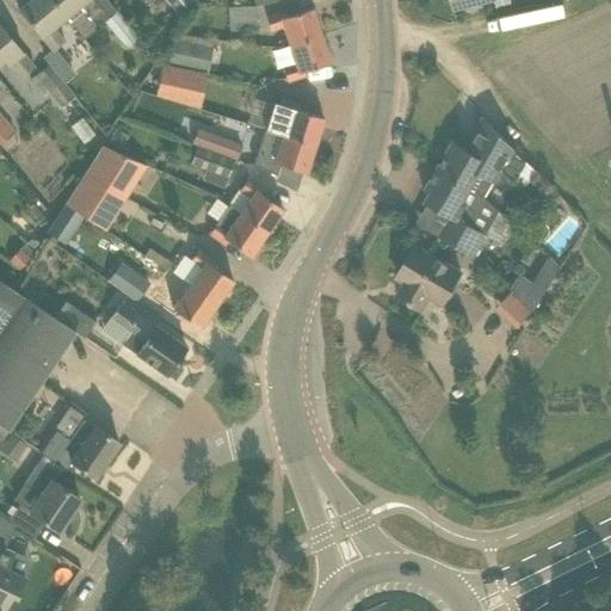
[(50,0),(29,0),(18,10),(53,51),(65,42),(53,28),(66,17),(50,0)]
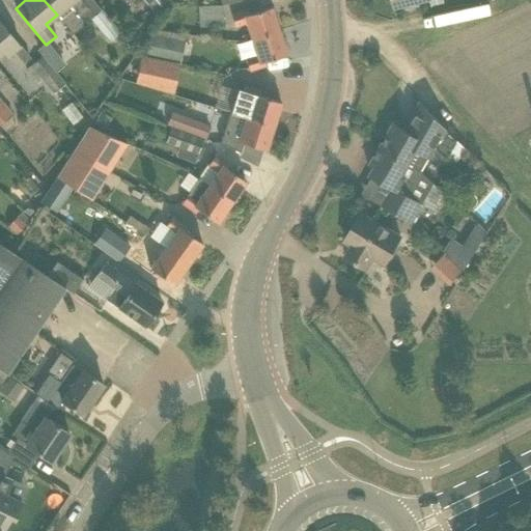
[(44,0),(57,15),(72,34),(82,26),(82,21),(79,18),(88,9),(80,0),(44,0)]
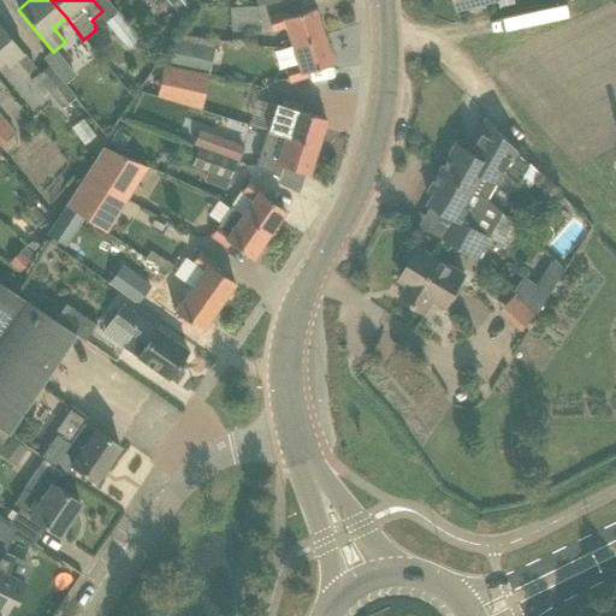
[(455,0),(457,10),(472,6),(473,11),(487,7),(486,3),(495,0),(455,0)]
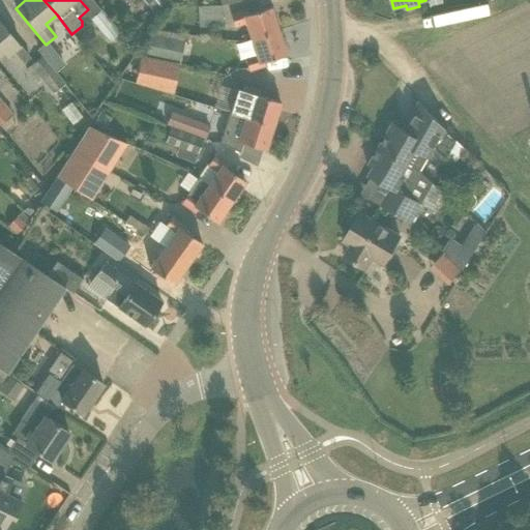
[(199,28),(223,26),(221,5),(198,6),(199,28)]
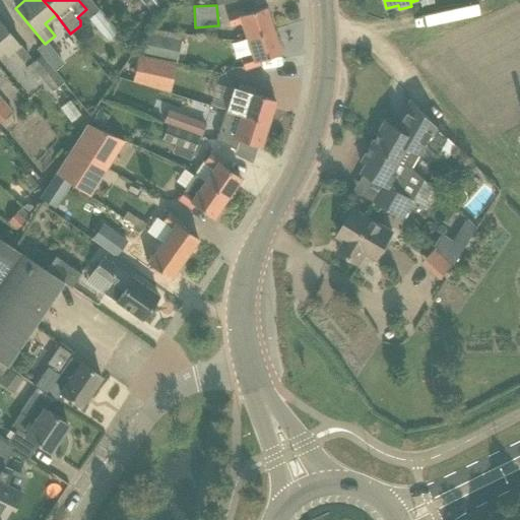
[(243,14),(242,10),(225,14),(230,26),(241,23),(246,39),(272,29),(265,7),(243,14)]
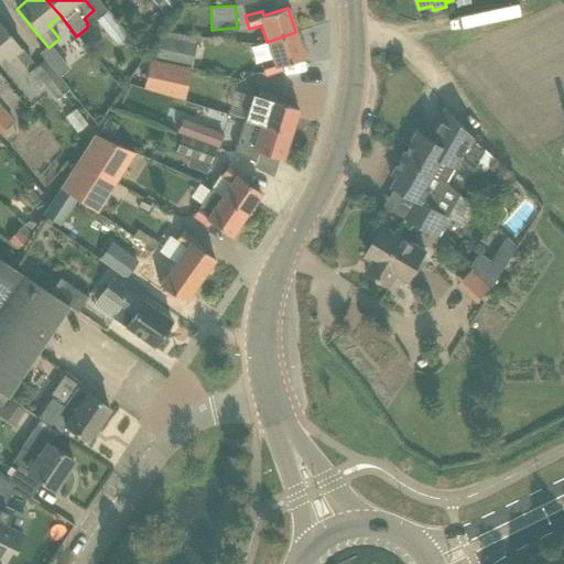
[(108,11),(96,21),(115,44),(127,34),(108,11)]
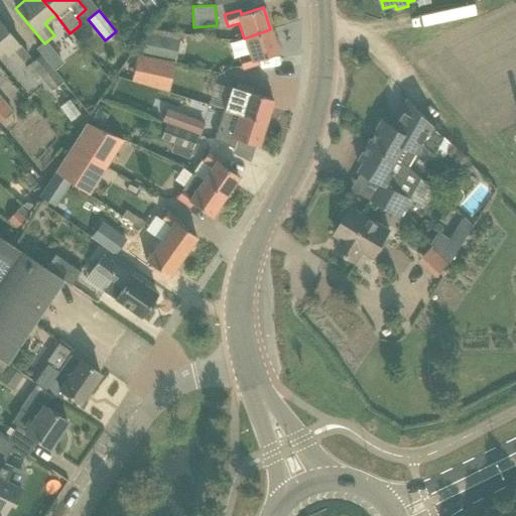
[(0,21),(0,53),(4,51),(17,67),(29,56),(18,44),(19,44),(0,21)]
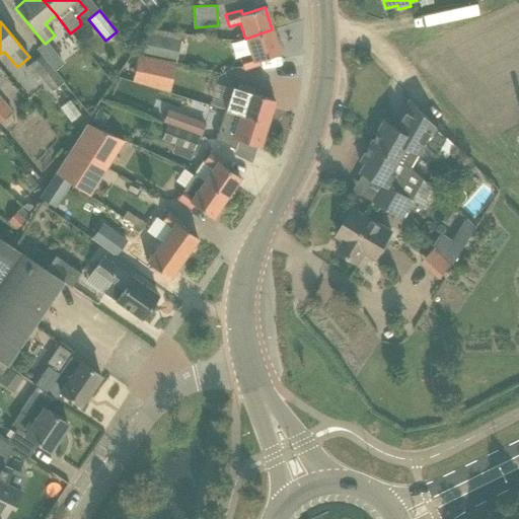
[(142,52),(175,59),(180,34),(147,27),(142,52)]
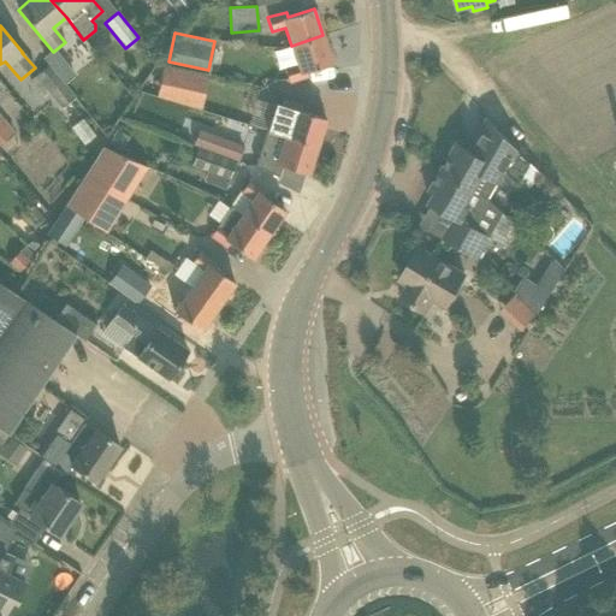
[(297,65),(285,69),(289,83),(308,77),(306,71),(332,63),(323,35),(291,46),(297,65)]
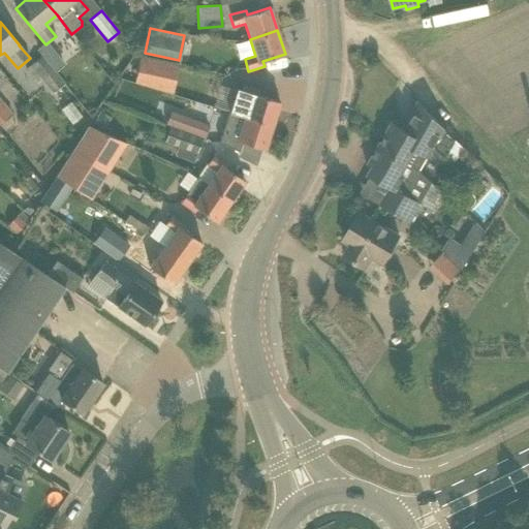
[(173,90),(177,61),(137,55),(132,84),(173,90)]
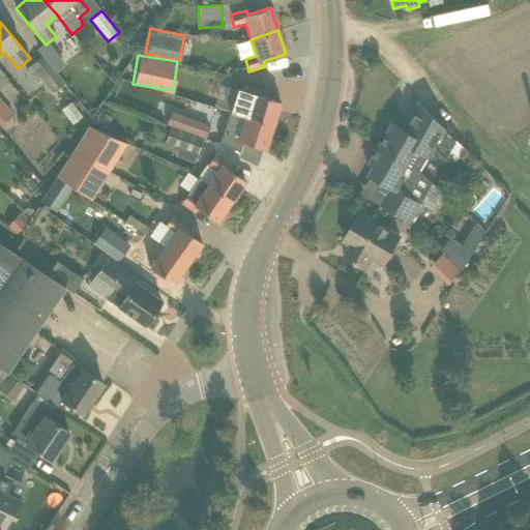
[(30,65),(41,80),(52,93),(64,83),(41,56),(30,65)]
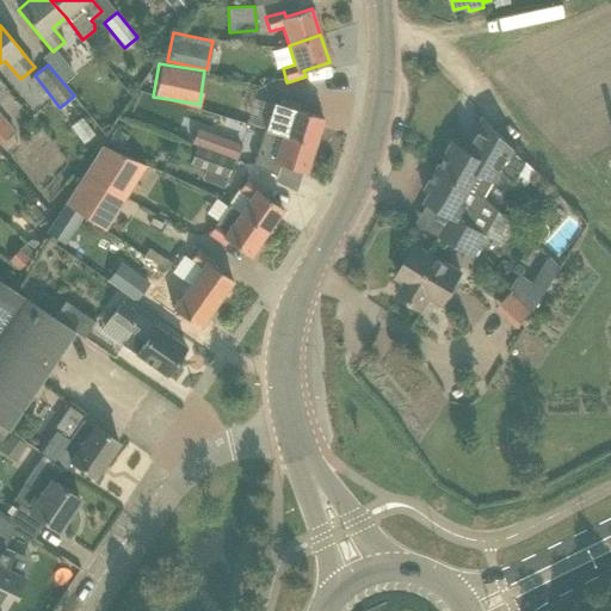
[(269,131),(314,146),(323,118),(297,110),(298,105),(281,99),(276,113),(275,112),(269,131)]
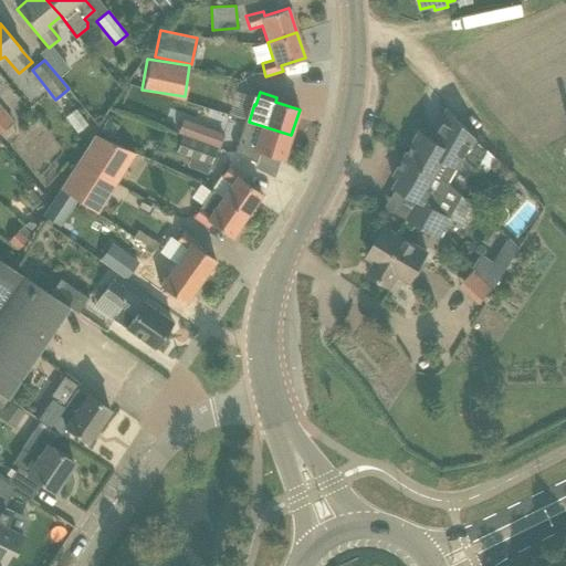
[(0,132),(13,122),(0,105),(0,132)]
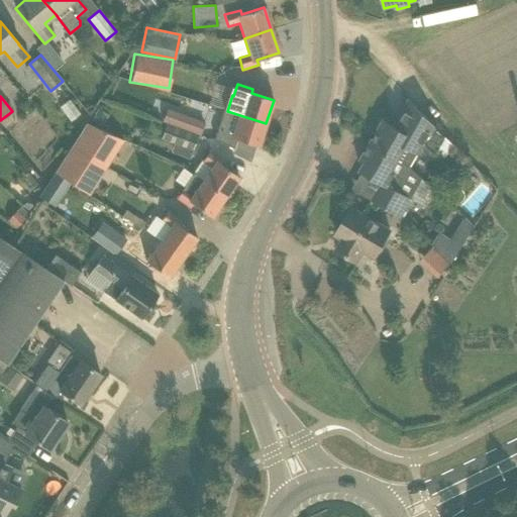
[(167,108),(166,110),(163,120),(199,133),(204,121),(167,108)]
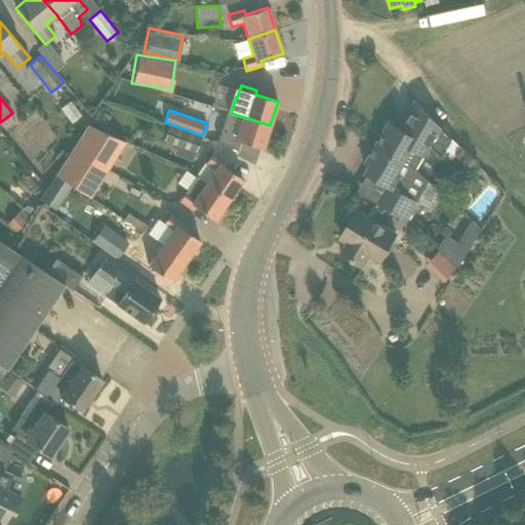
[(270,125),(231,113),(228,111),(217,142),(237,151),(240,142),(263,149),(270,125)]
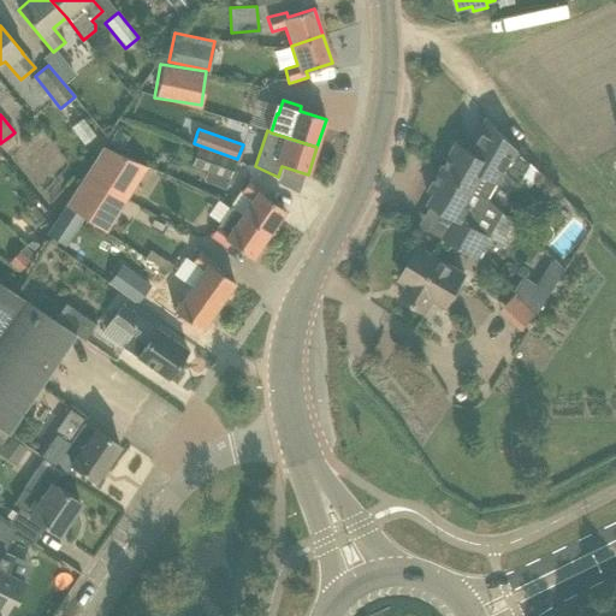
[(457,143),(440,172),(489,200),(504,172),(520,182),(531,165),(502,134),(486,161),(457,143)]
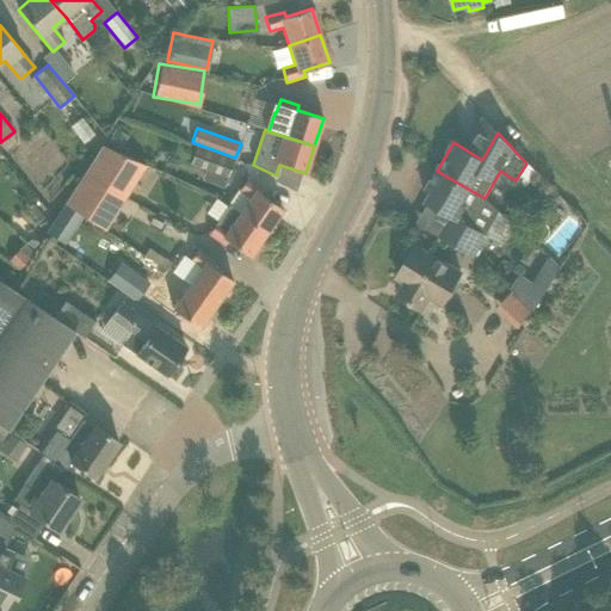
[(103,146),(82,176),(124,198),(146,165),(103,146)]
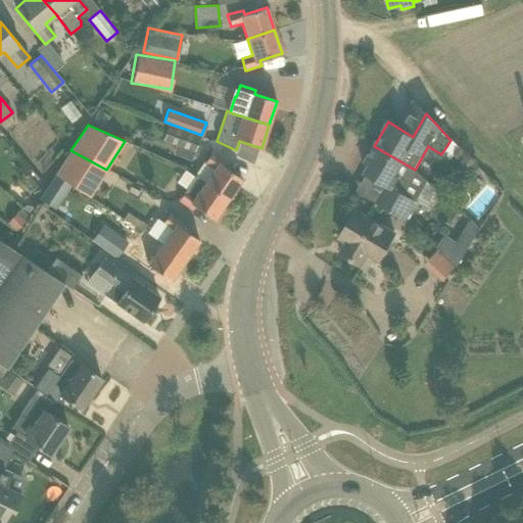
[(199,139),(168,127),(162,140),(195,152),(199,139)]
